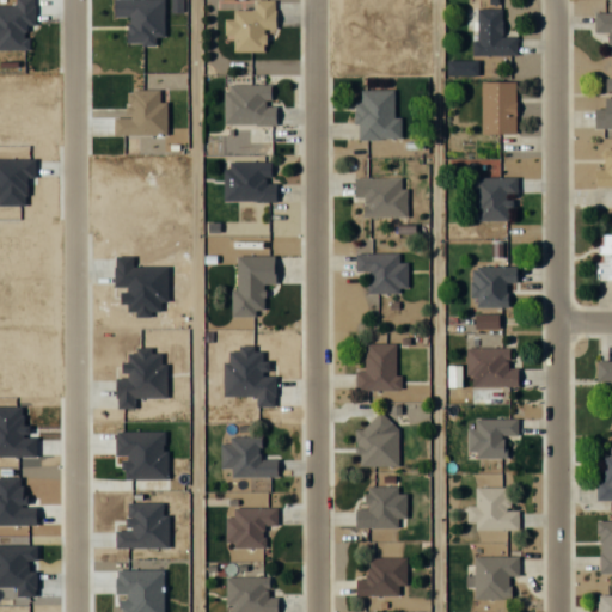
[(263,53),(264,29),(274,29),(274,0),(263,0),(254,0),(255,10),(233,10),(233,19),(224,19),(224,40),(233,40),(232,51),(263,53)]
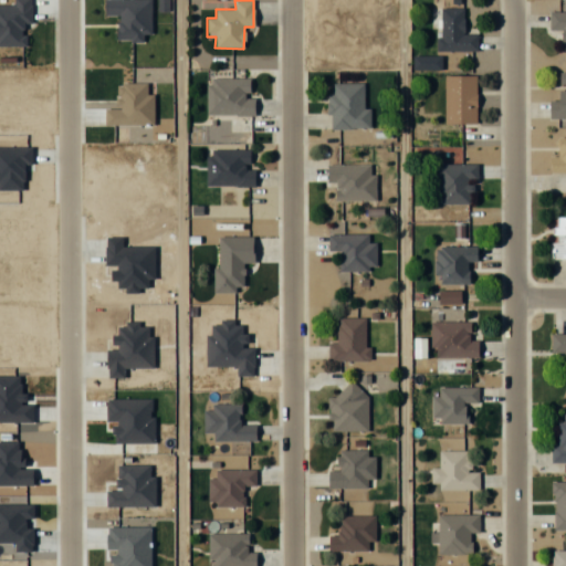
[(478,51),(478,34),(463,34),(463,9),(439,9),(439,51),(478,51)]
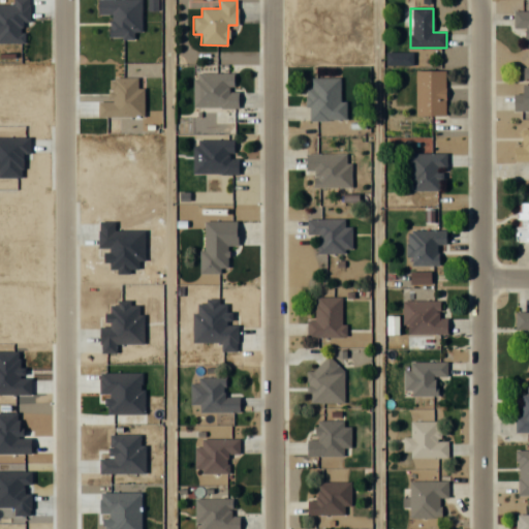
[(528,11),(514,11),(514,29),(526,29),(526,48),(528,48),(528,11)]
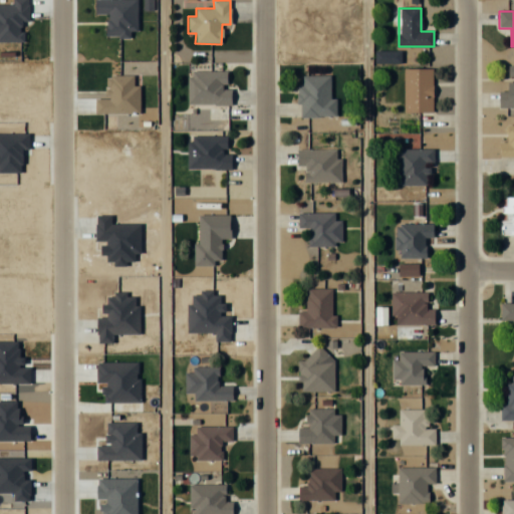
[(499,107),(513,107),(513,65),(508,65),(508,77),(513,76),(513,91),(499,91),(499,107)]
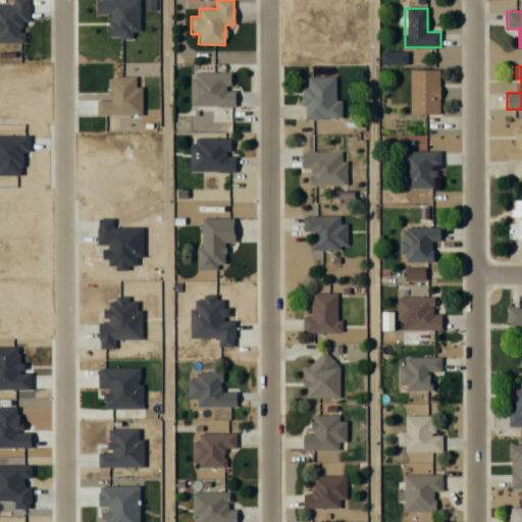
[(410,114),(439,114),(439,70),(410,70),(410,114)]
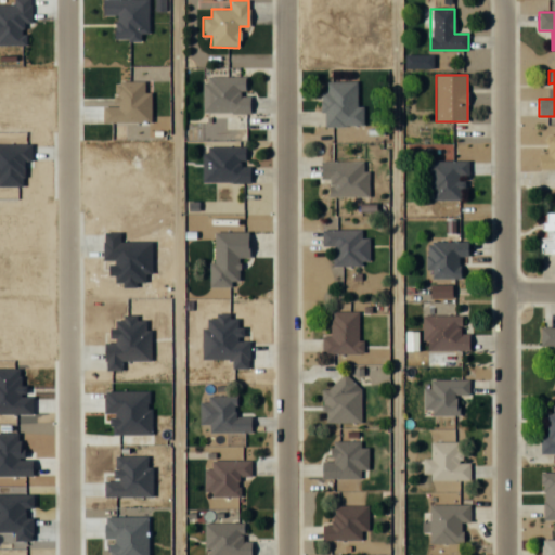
[(203,113),(249,113),(249,95),(245,95),(245,77),(203,77),(203,113)]
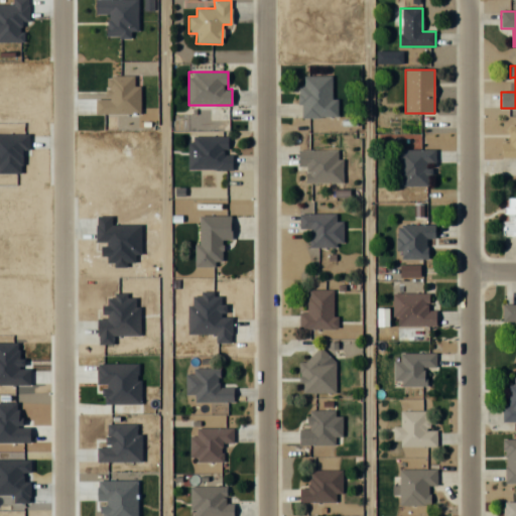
[(332,99),(332,76),(303,77),(303,86),(298,86),(299,118),(338,117),(337,99),(332,99)]
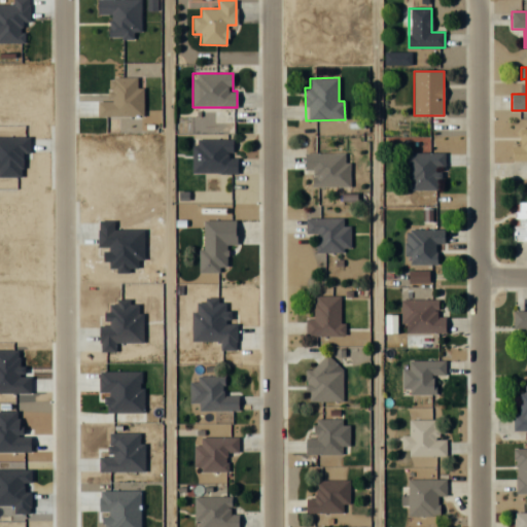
[(513,161),(526,161),(526,121),(526,123),(526,129),(518,129),(518,145),(513,145),(513,161)]
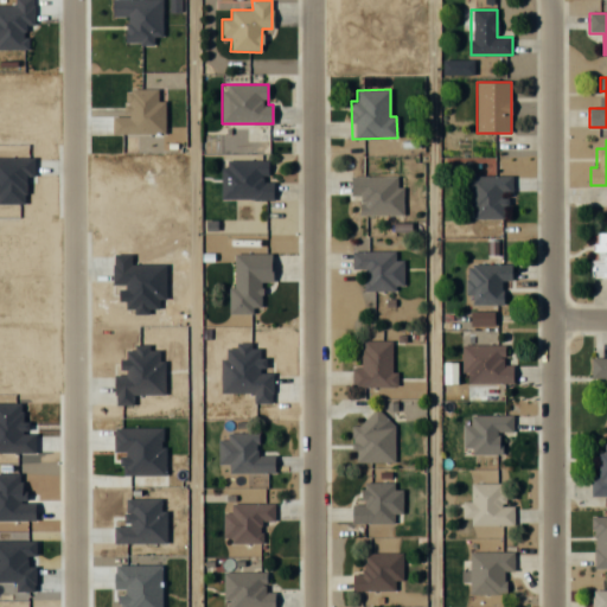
[(351,196),(359,196),(359,216),(402,216),(402,177),(351,177),(351,196)]
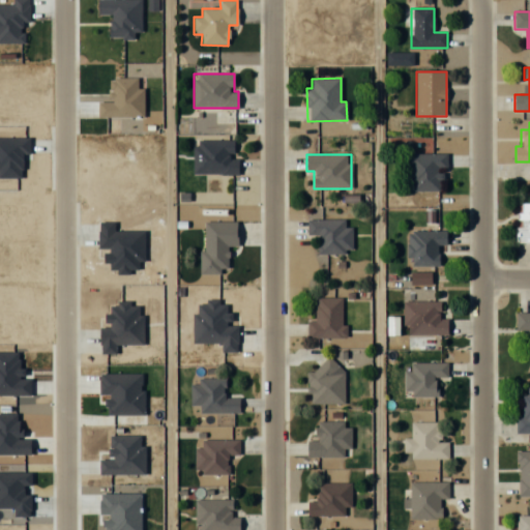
[(441,169),(447,169),(447,154),(407,154),(407,190),(441,190),(441,169)]
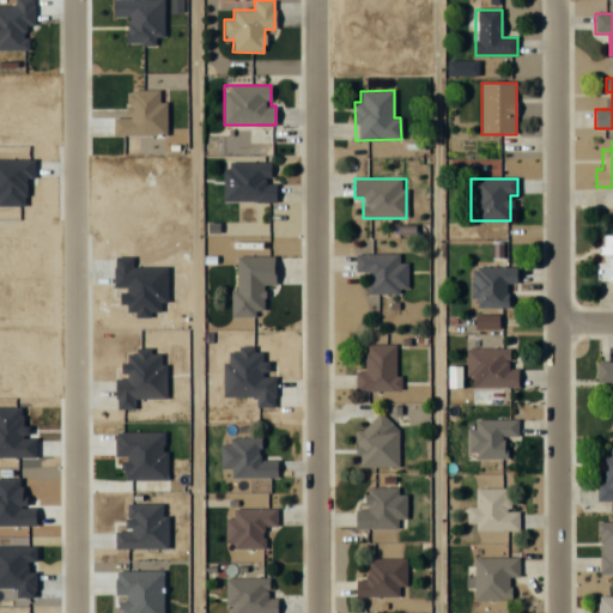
[(596,281),(612,280),(612,235),(602,236),(602,247),(596,247),(596,281)]
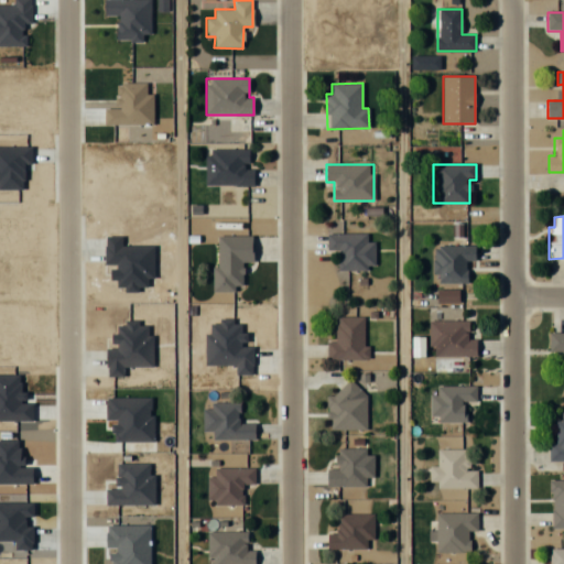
[(327,251),(339,251),(339,270),(375,270),(375,242),(367,242),(367,234),(327,234),(327,251)]
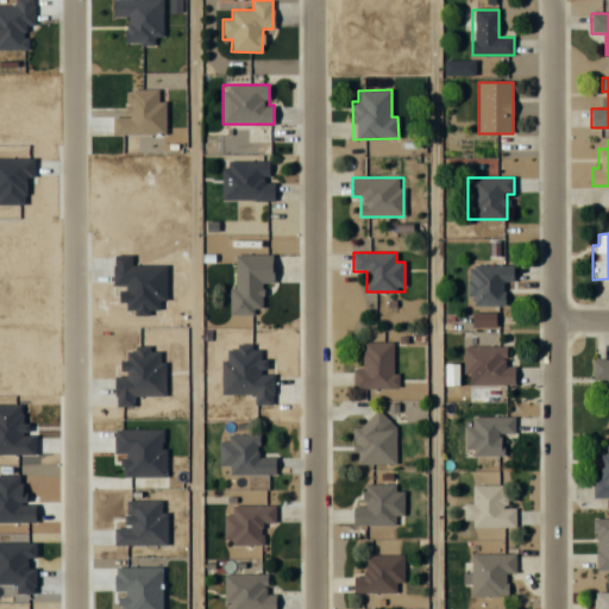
[(469,265),(469,306),(504,306),(504,282),(513,282),(513,265),(469,265)]
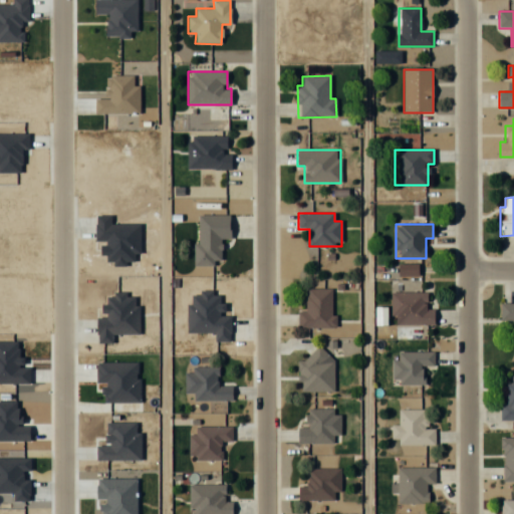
[(331,315),(331,288),(306,288),(306,311),(297,311),(297,327),(335,327),(335,315),(331,315)]
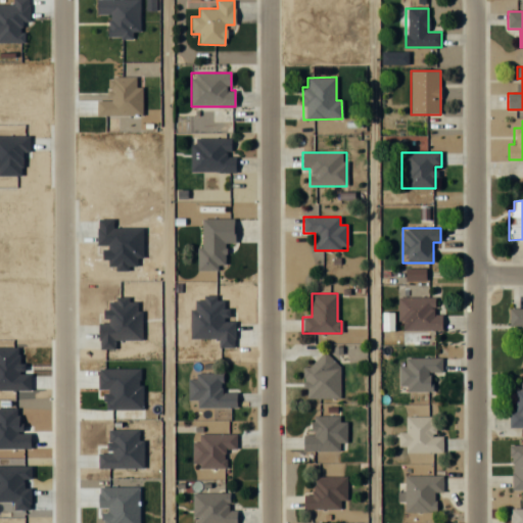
[(441,314),(434,314),(434,297),(397,297),(397,329),(441,329),(441,314)]
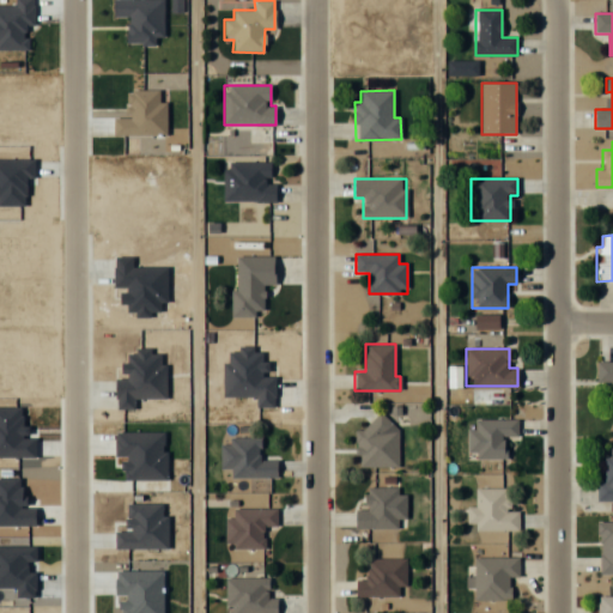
[(612,360),(596,362),(596,381),(612,381),(612,360)]
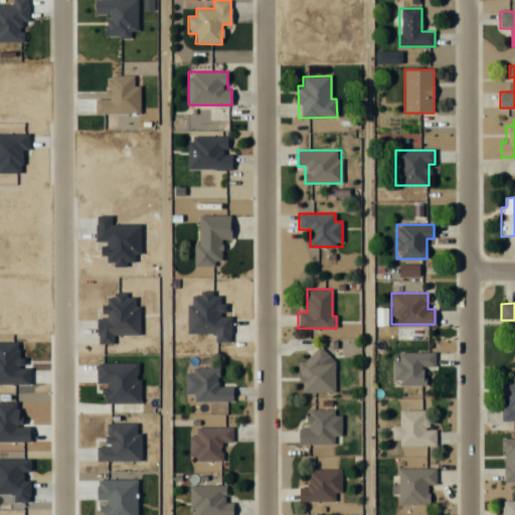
[(300,391),(334,390),(334,357),(324,357),(324,347),(310,348),(310,361),(300,361),(300,391)]
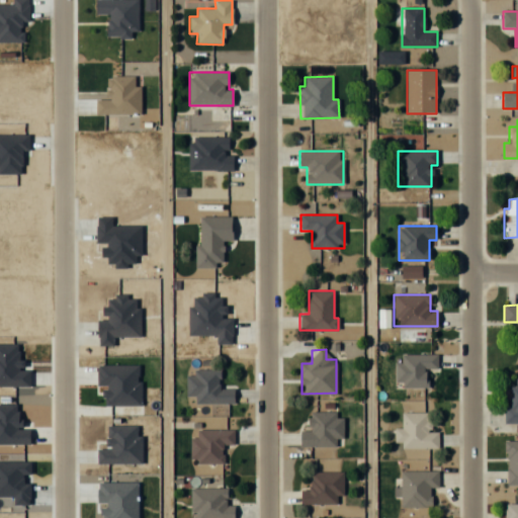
[(395,362),(395,387),(426,387),(426,367),(437,367),(437,353),(401,353),(401,362),(395,362)]
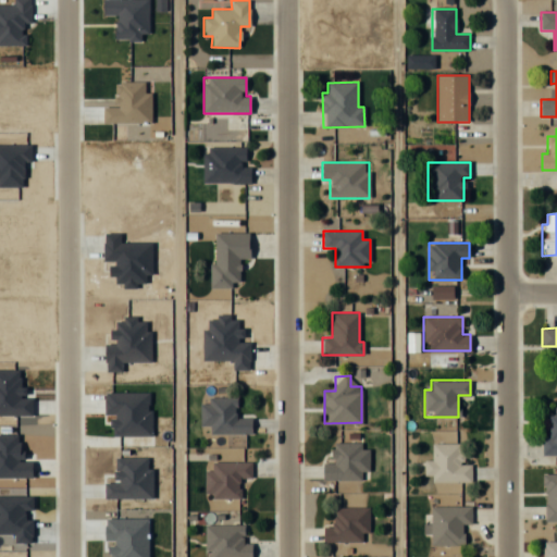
[(251,433),(251,417),(236,417),(236,398),(200,398),(200,424),(210,424),(210,433),(251,433)]
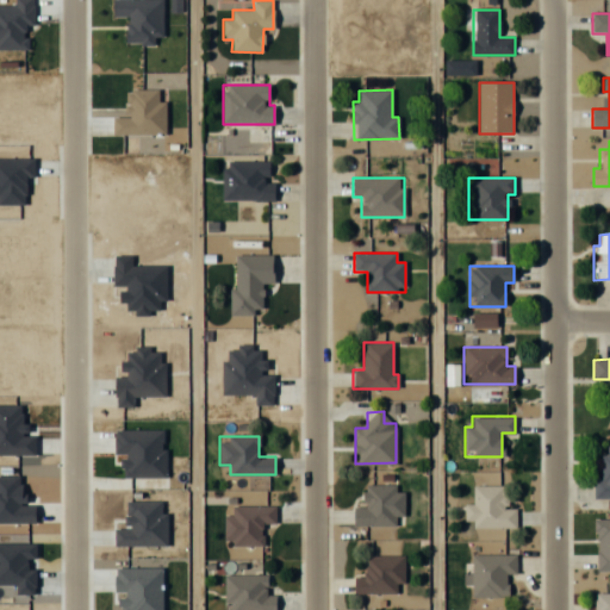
[(609,444),(607,446),(607,454),(601,454),(601,478),(593,478),(593,497),(609,496),(609,444)]
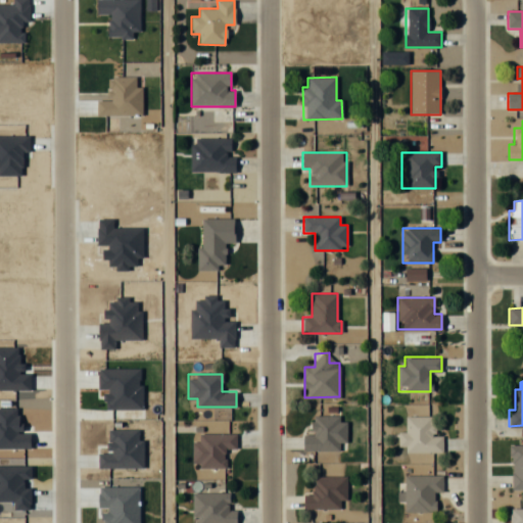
[(339,415),(313,415),(313,434),(302,434),(302,449),(345,450),(346,421),(339,421),(339,415)]
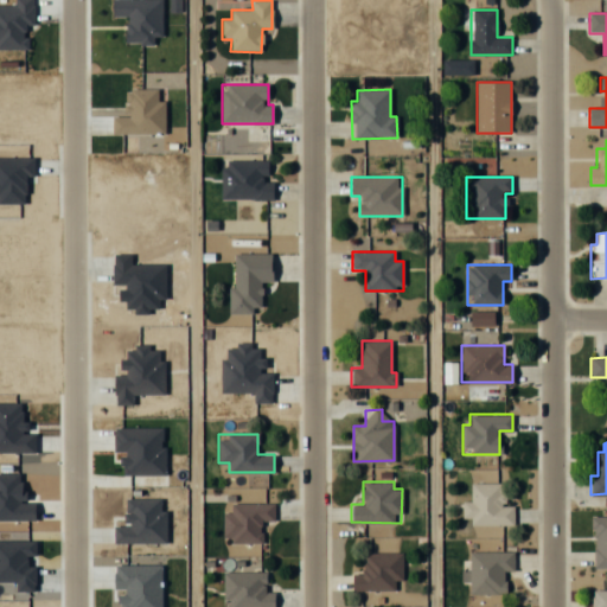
[(471,525),(513,525),(513,505),(502,505),(502,481),(471,481),(471,502),(462,502),(462,518),(471,518),(471,525)]
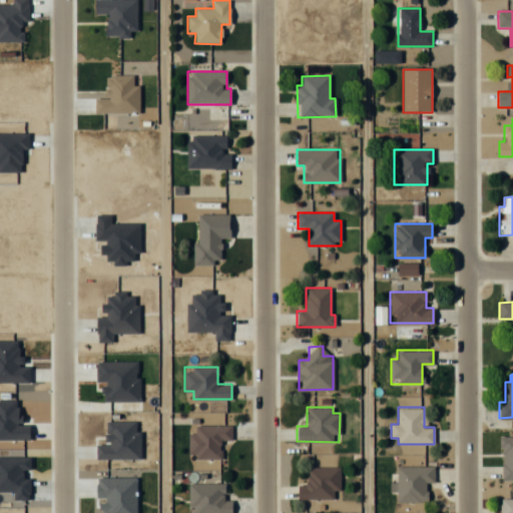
[(220,458),(220,440),(231,440),(231,425),(195,425),(195,433),(188,434),(188,458),(220,458)]
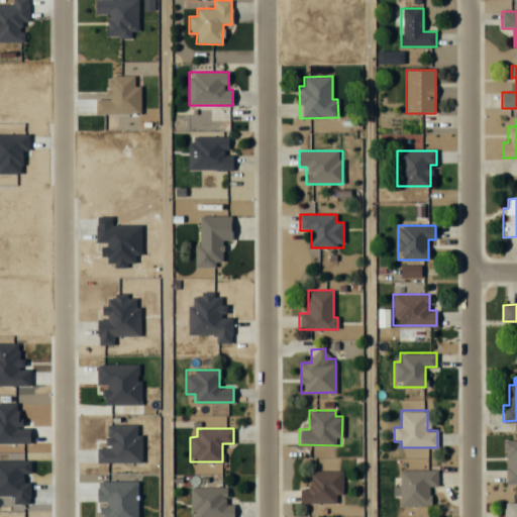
[(516,438),(504,439),(504,484),(516,483),(516,438)]
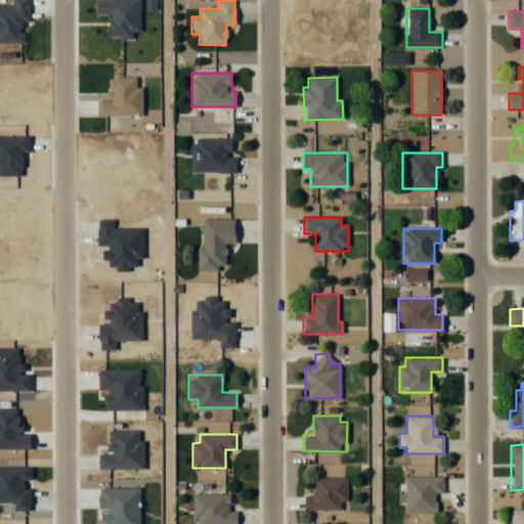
[(405,512),(436,512),(436,492),(443,492),(443,476),(405,476),(405,512)]
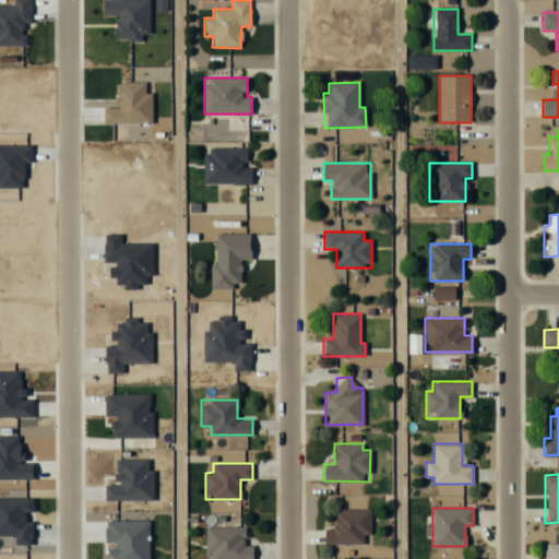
[(369,509),(334,509),(334,527),(324,527),(324,544),(369,544),(369,509)]
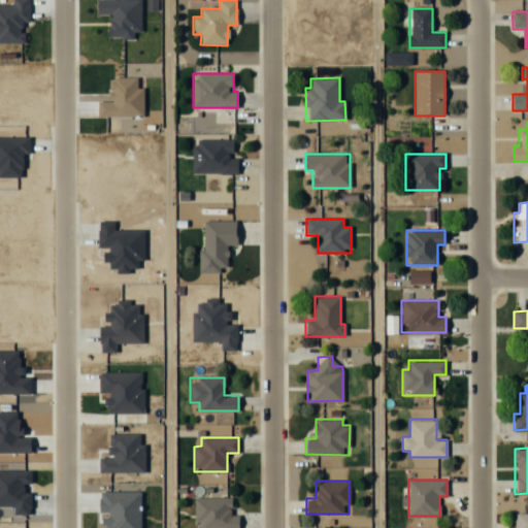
[(194,497),(194,527),(238,527),(238,514),(231,514),(231,497),(194,497)]
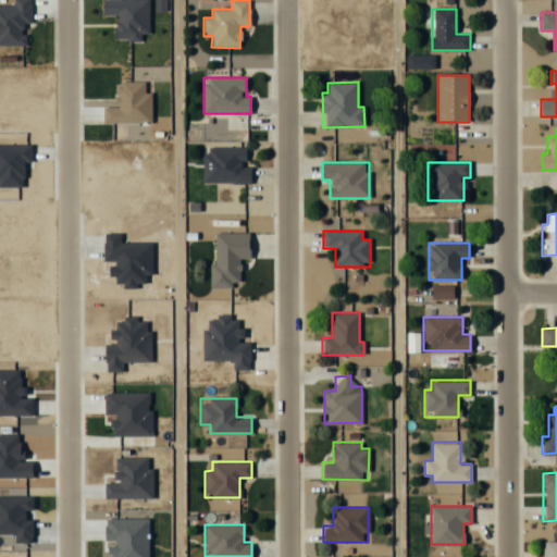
[(556,556),(556,541),(543,541),(543,556),(556,556)]
